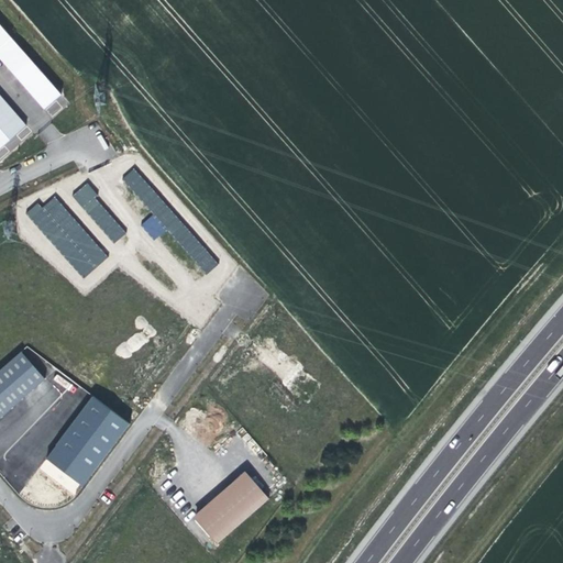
[(0,53),(48,107),(61,94),(0,25),(0,53)]
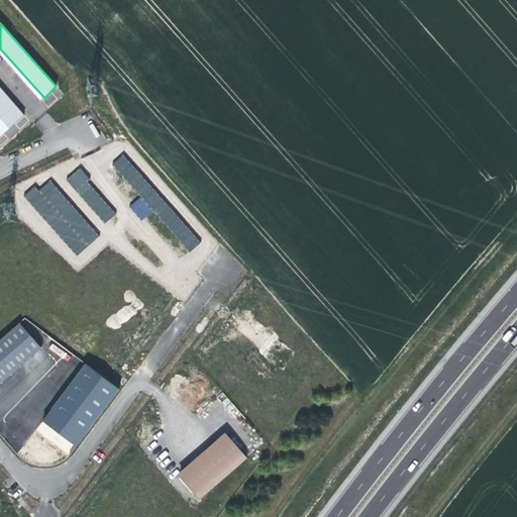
[(0,135),(23,115),(0,89),(0,135)]
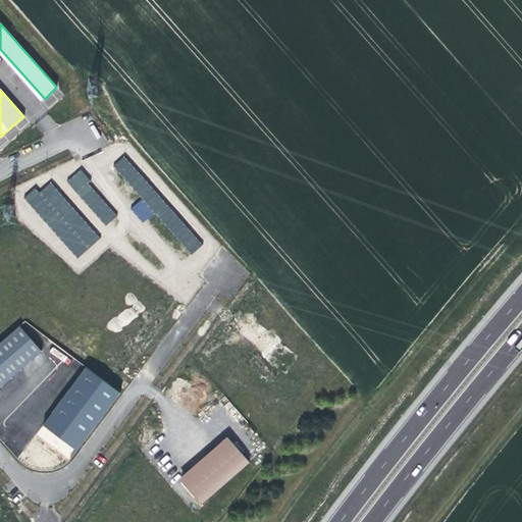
[(203,244),(124,155),(113,164),(192,254),(203,244)]
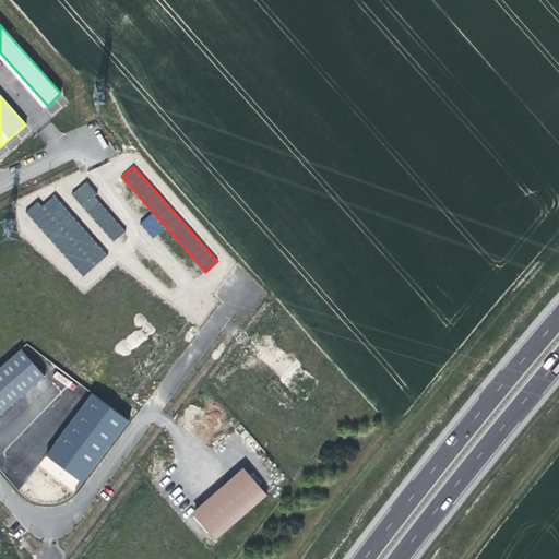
[(96,193),(86,182),(73,193),(114,241),(126,232),(94,195),(96,193)]
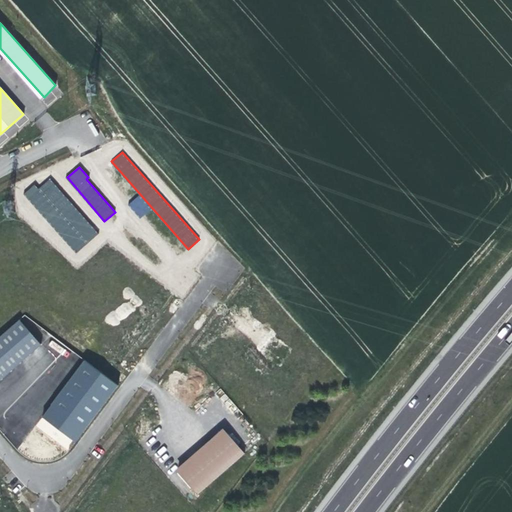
[(34,184),(23,194),(76,253),(97,233),(50,180),(39,190),(34,184)]
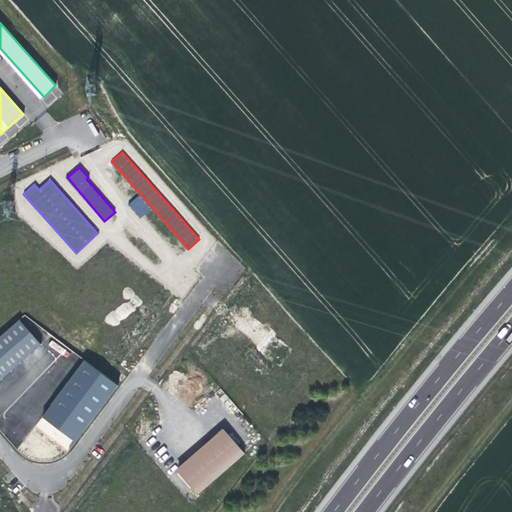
[(150,209),(138,195),(128,204),(141,218),(150,209)]
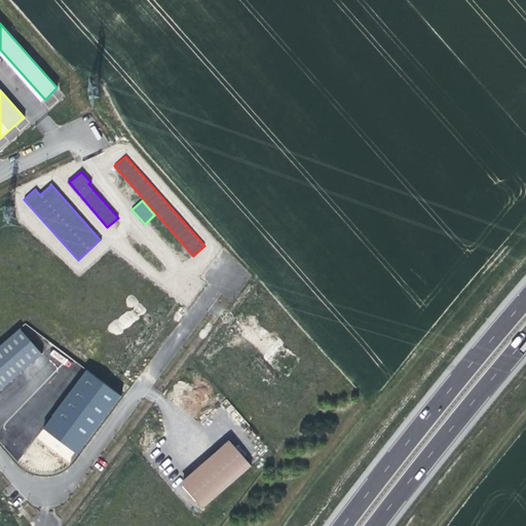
[(20,330),(0,346),(0,391),(39,354),(20,330)]
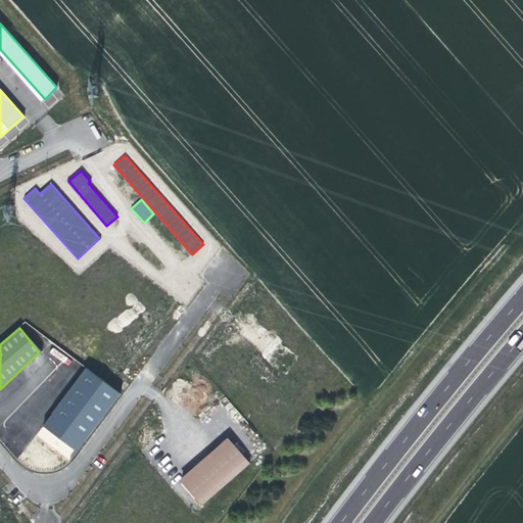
[(121,393),(88,368),(45,426),(78,450),(121,393)]
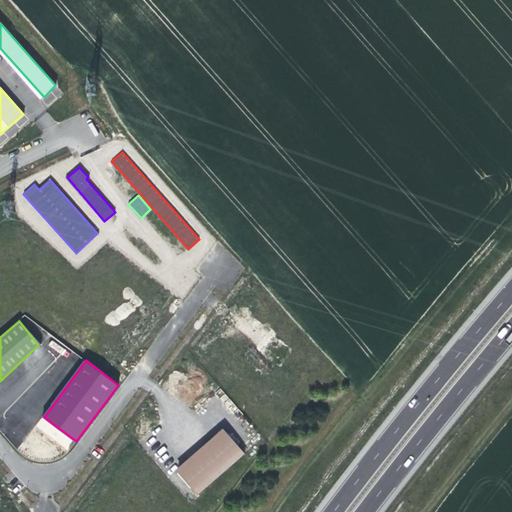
[(201,452),(179,471),(195,494),(243,454),(223,433),(201,452)]
